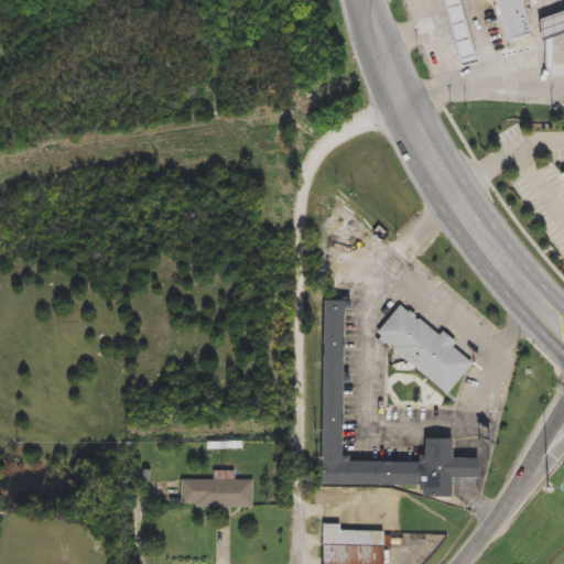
[(456,0),(438,0),(457,67),(474,63),(456,0)]
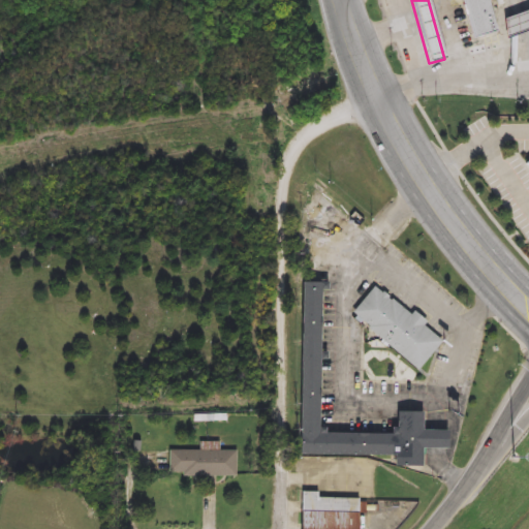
[(470,38),(461,0),(488,0),(496,33),(470,38)]
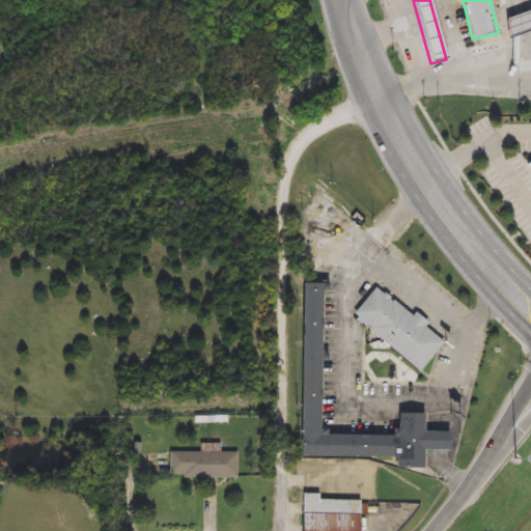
[(530,29),(507,38),(507,21),(530,11),(530,29)]
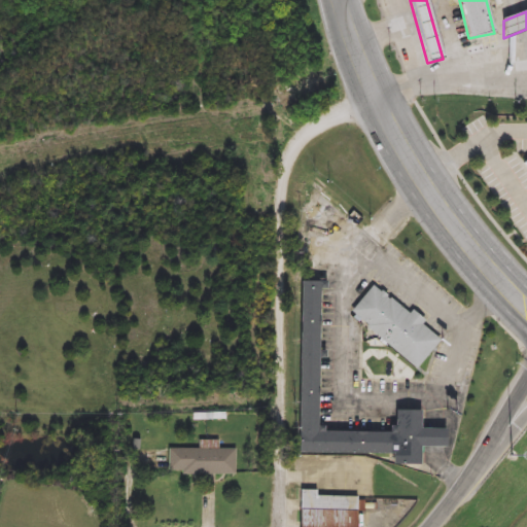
[(297,453),(299,281),(317,281),(316,431),(394,432),(394,410),(420,410),(420,428),(444,428),(444,447),(420,447),(419,464),(392,464),(392,454),(297,453)]
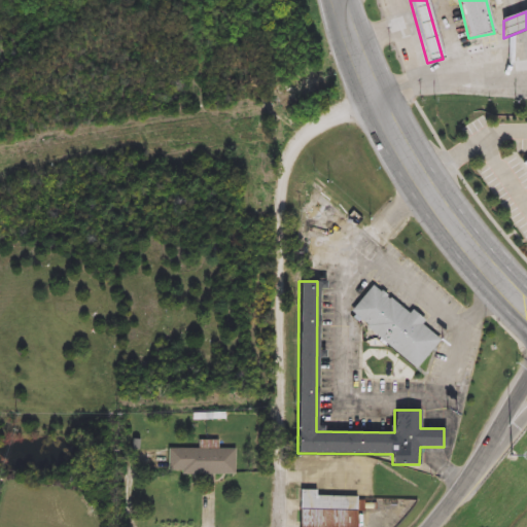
[(418,369),(350,314),(374,284),(442,339),(418,369)]
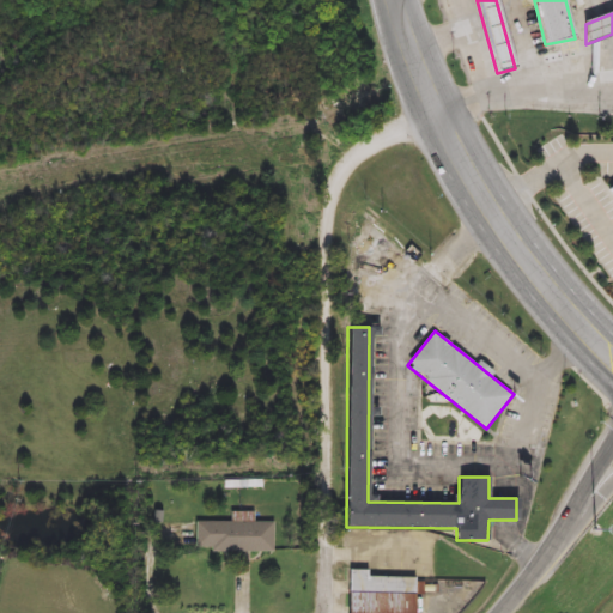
[(274,552),(196,551),(196,521),(274,522),(274,552)]
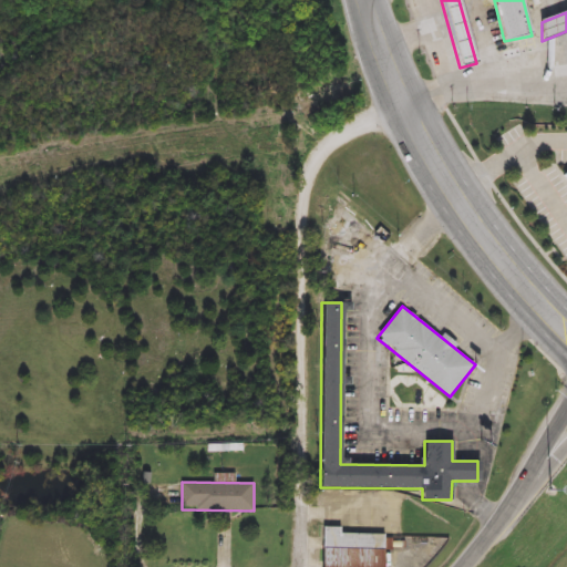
[(381,566),(321,566),(321,527),(340,527),(340,534),(382,535),(381,566)]
